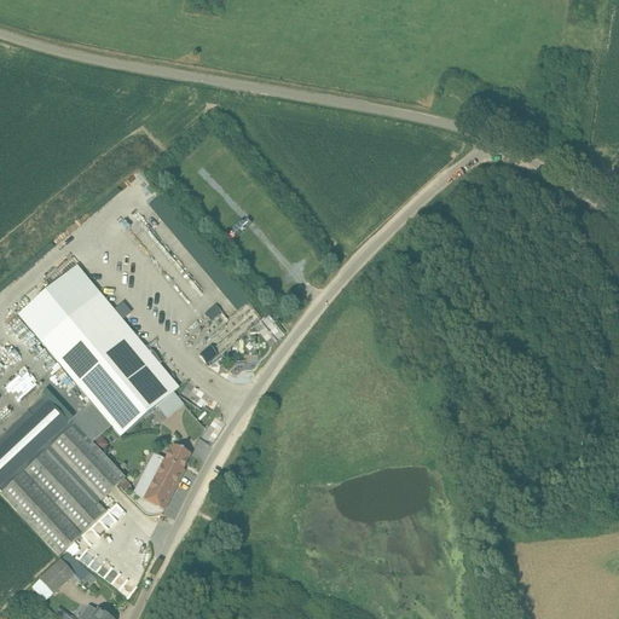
[(243,196),(252,186),(243,178),(235,187),(243,196)]
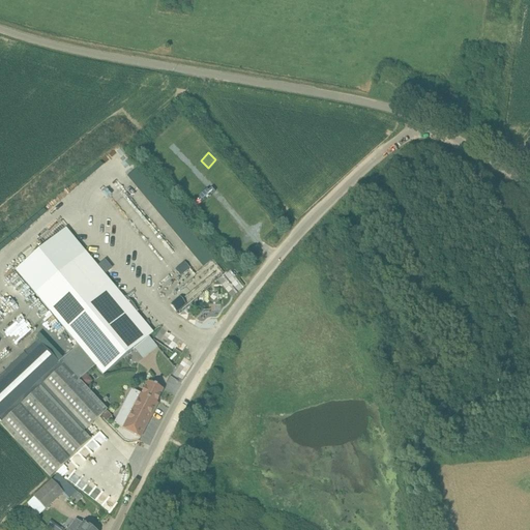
[(201,267),(212,259),(137,167),(125,176),(139,193),(131,199),(183,262),(192,256),(201,267)]
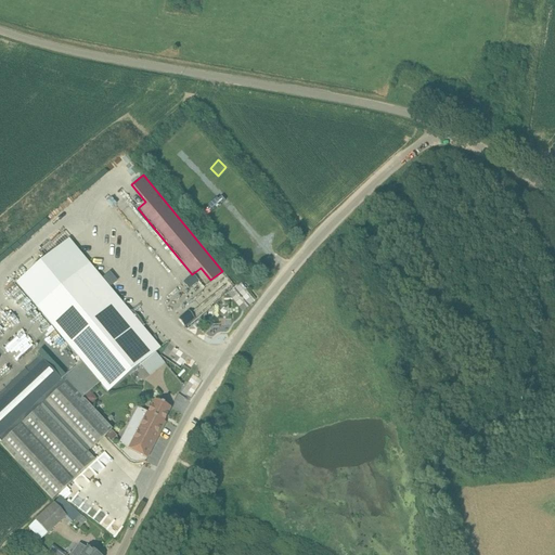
[(232,193),(241,185),(236,181),(228,189),(232,193)]
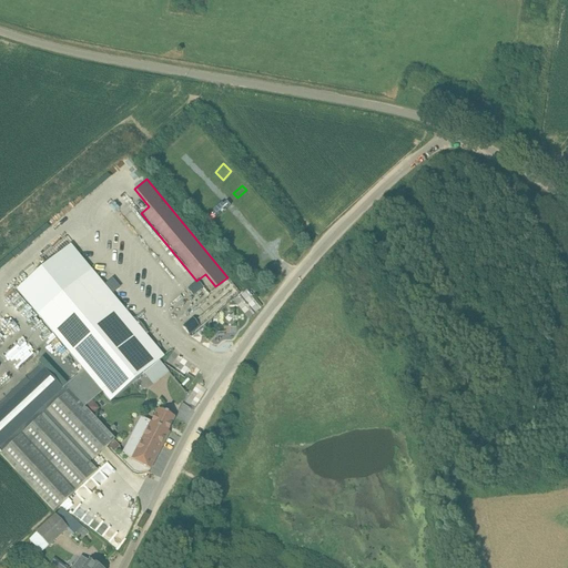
[(255,198),(244,209),(249,213),(260,203),(255,198)]
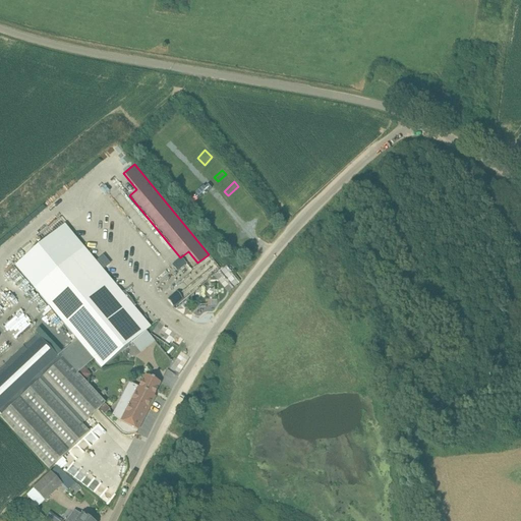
[(240,208),(247,201),(240,194),(233,200),(240,208)]
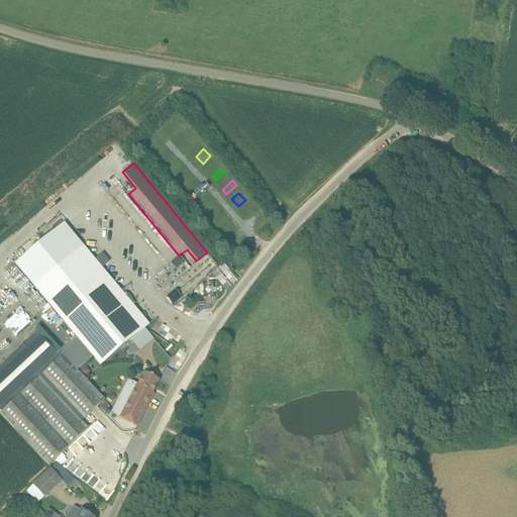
[(106,284),(78,250),(84,246),(83,245),(34,286),(77,337),(57,353),(52,358),(56,362),(62,355),(77,371),(84,365),(93,356),(100,366),(149,324),(111,279),(106,284)]
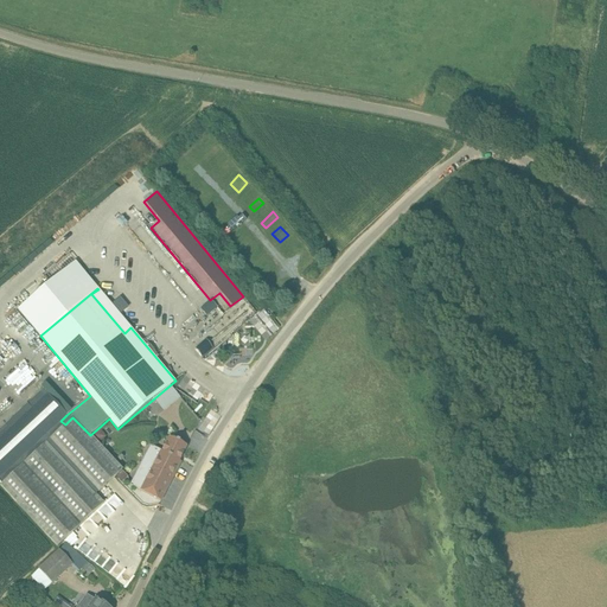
[(217,307),(211,300),(206,304),(212,312),(217,307)]
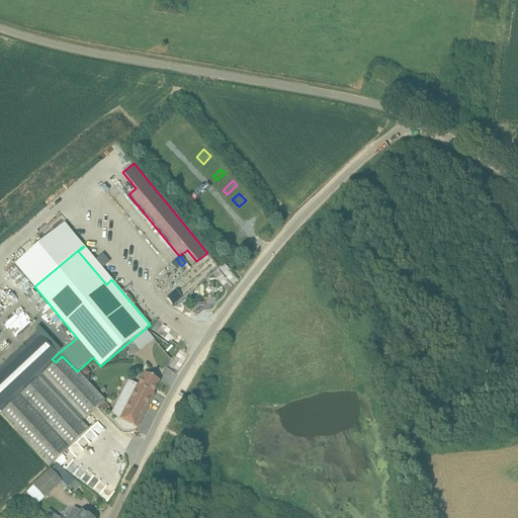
[(181,297),(175,290),(171,293),(177,300),(181,297)]
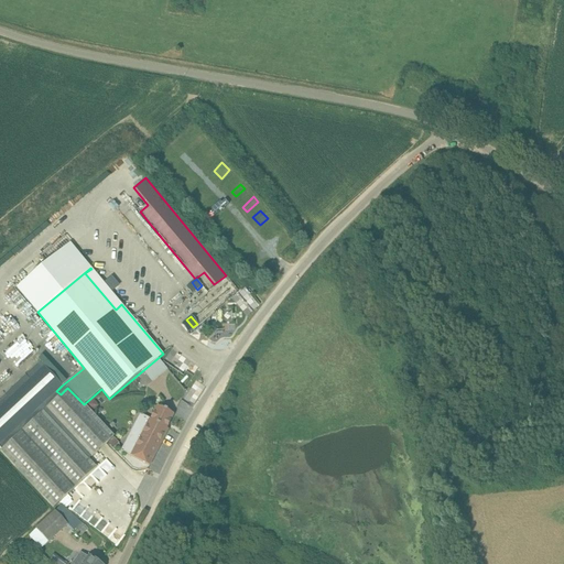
[(56,391),(62,386),(44,367),(0,407),(0,447),(1,449),(0,451),(53,508),(96,468),(87,458),(90,456),(91,457),(114,437),(90,412),(84,404),(67,388),(61,394),(56,391)]
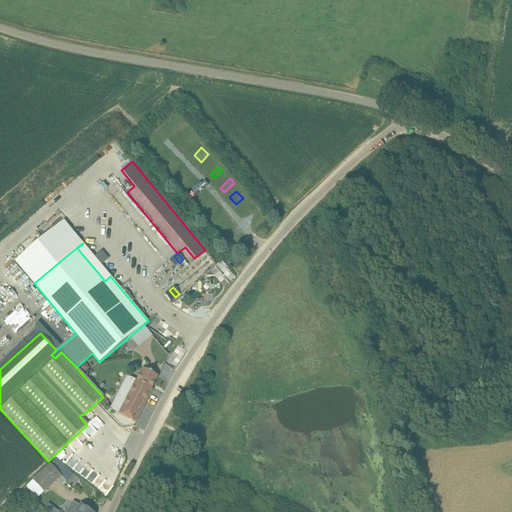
[(83,361),(76,367),(82,374),(89,368),(83,361)]
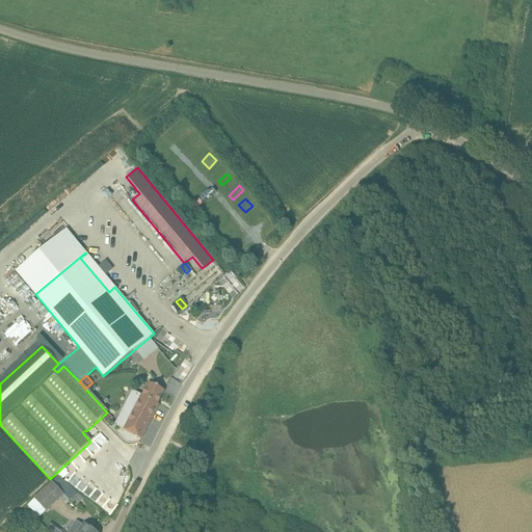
[(123,429),(141,439),(159,404),(157,404),(163,391),(149,383),(141,396),(140,395),(123,429)]
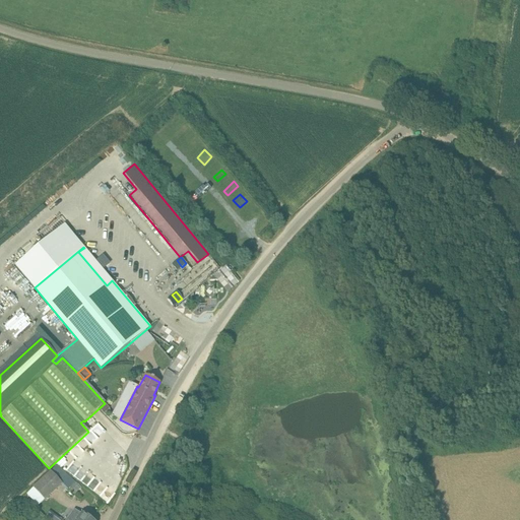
[(105,403),(100,408),(105,413),(110,408),(105,403)]
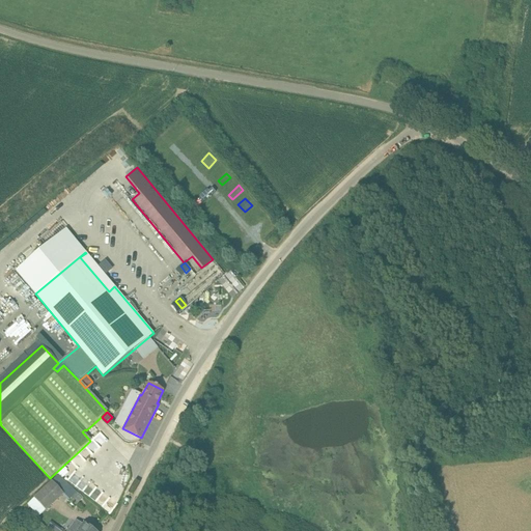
[(92,426),(87,431),(102,446),(107,442),(92,426)]
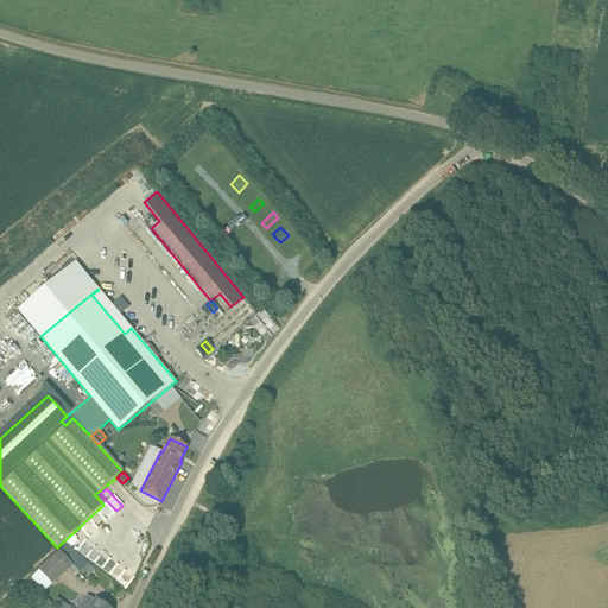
[(38,570),(52,584),(74,565),(59,550),(38,570)]
